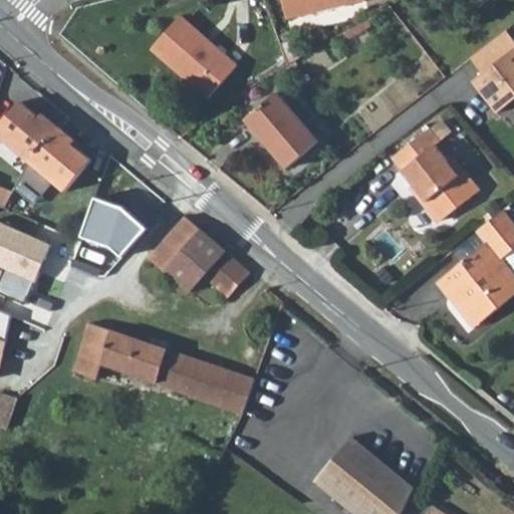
[(280,0),(286,21),(361,0),(280,0)]
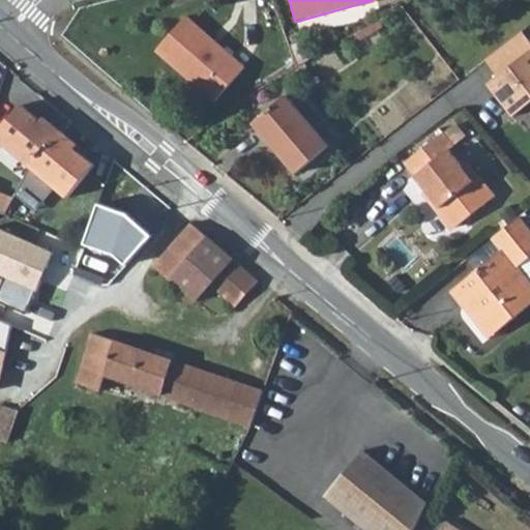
[(246,65),(190,17),(162,51),(216,99),(246,65)]
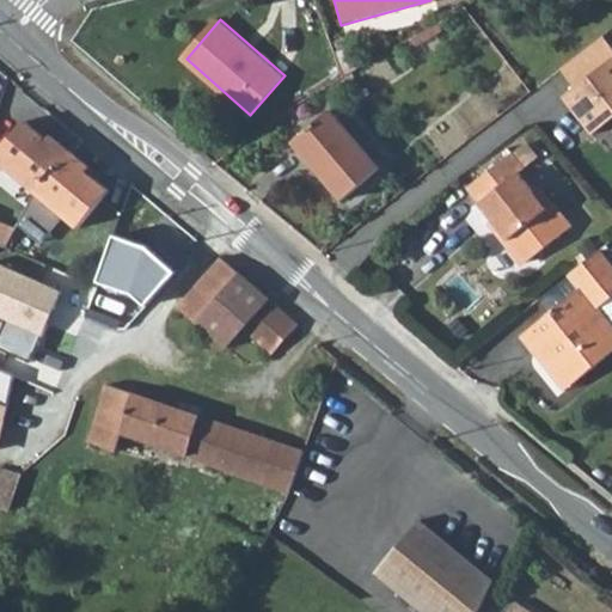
[(611,41),(605,31),(563,65),(577,84),(573,87),(585,103),(577,109),(594,130),(611,116),(611,41)]
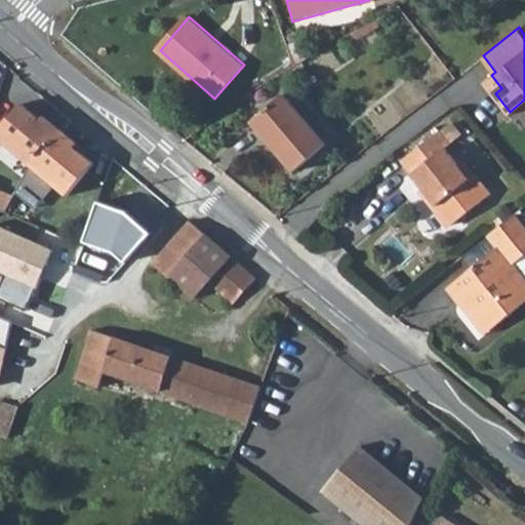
[(501,88),(491,75),(485,80),(495,93),(501,88)]
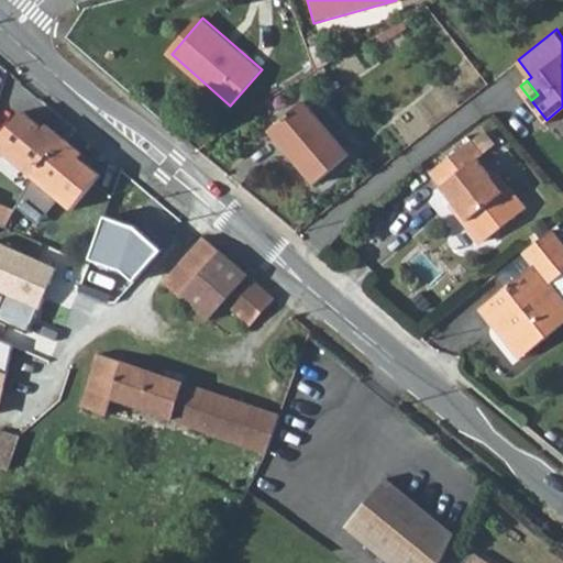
[(348,157),(306,103),(271,131),(312,185),(348,157)]
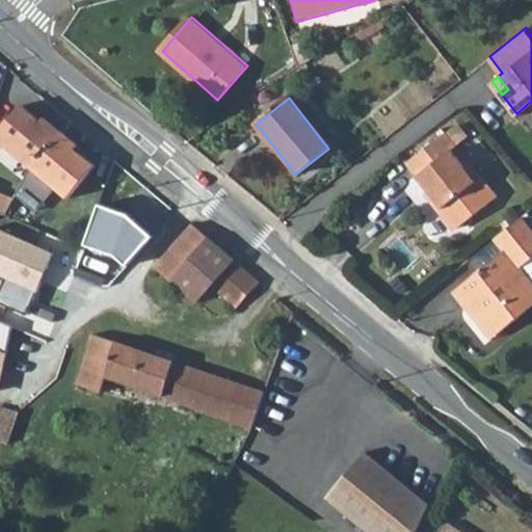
[(0,134),(0,140),(33,167),(62,132),(44,117),(41,122),(23,107),(0,134)]
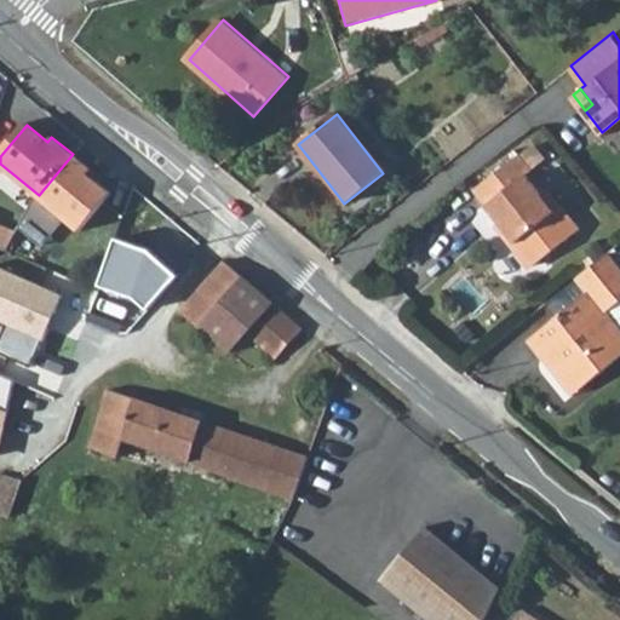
[(93,171),(73,154),(39,195),(63,216),(80,230),(112,194),(89,176),(93,171)]
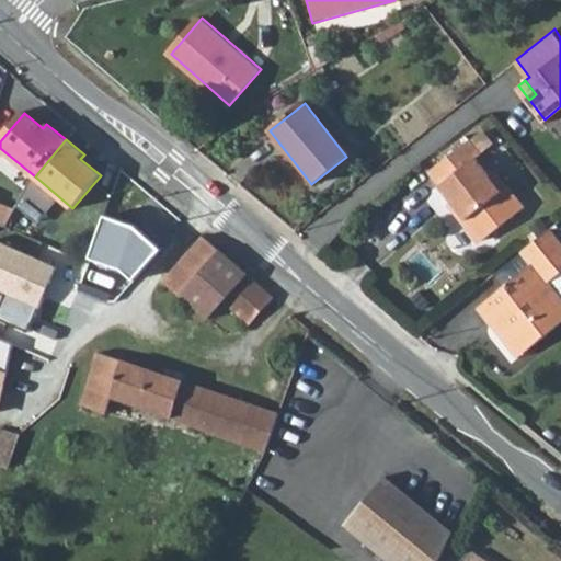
[(470,159),(457,145),(422,172),(477,240),(515,209),(487,175),(478,181),(464,162),(470,159)]
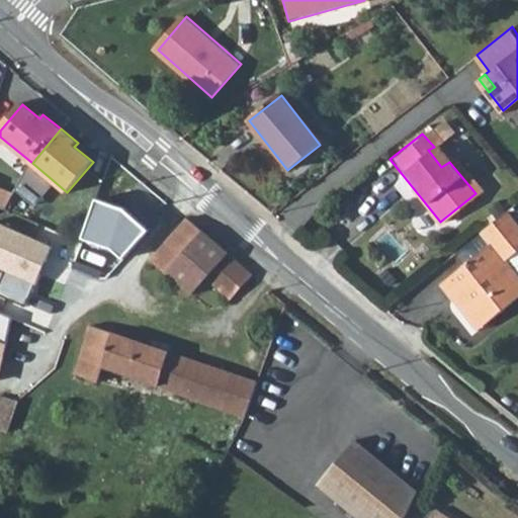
[(0,185),(0,206),(4,209),(13,192),(0,185)]
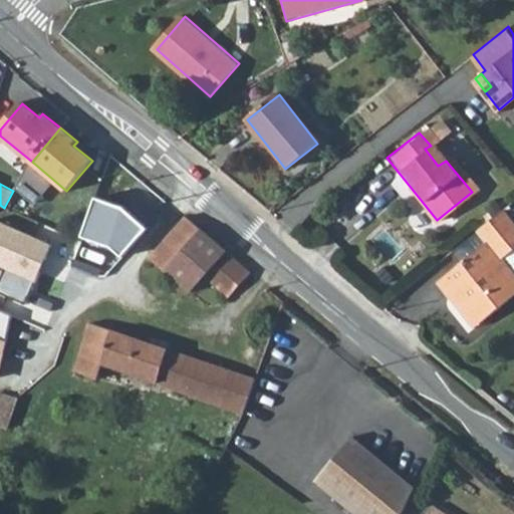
[(98,187),(86,223),(112,234),(125,243),(151,215),(130,196),(98,187)]
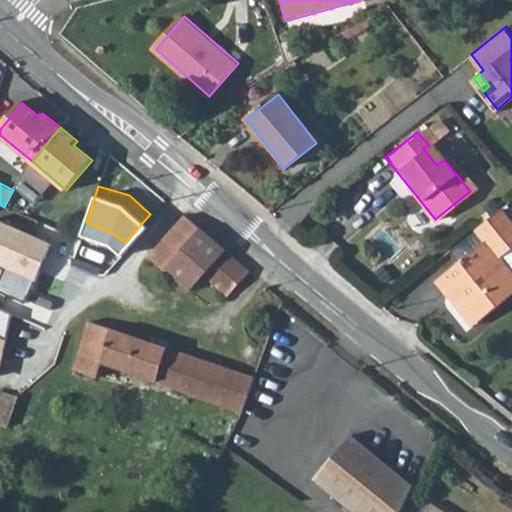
[(511,248),(511,226),(499,212),(472,233),(484,246),(438,284),(450,298),(461,289),(484,316),(511,292),(511,267),(503,256),(511,248)]
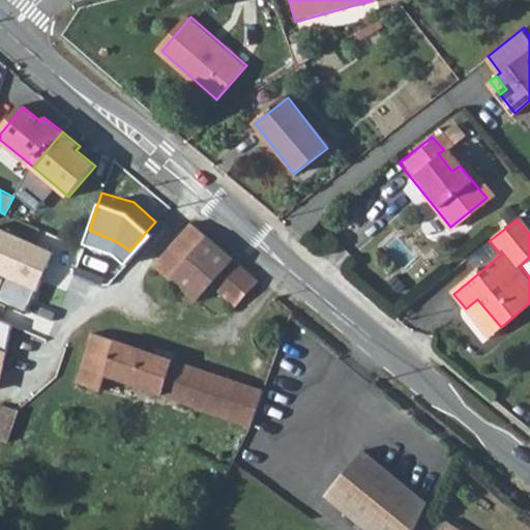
[(157,264),(196,303),(211,284),(238,304),(259,284),(195,227),(157,264)]
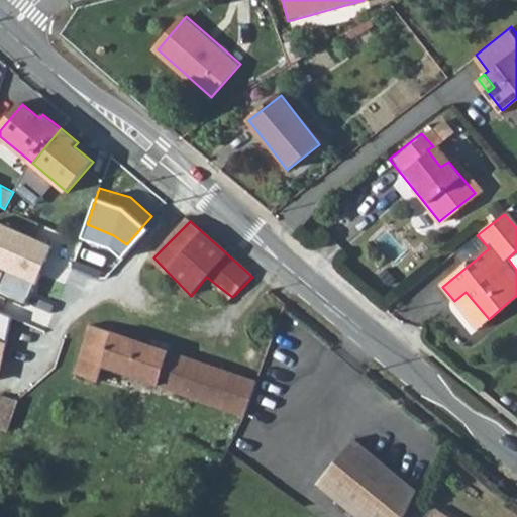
[(53,244),(0,222),(0,270),(4,272),(0,284),(0,294),(27,304),(53,244)]
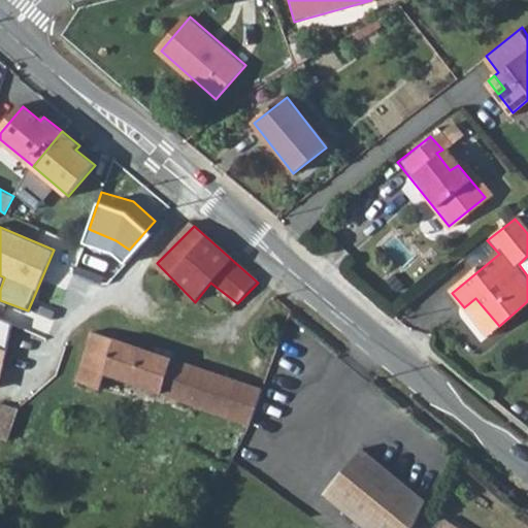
[(487,335),(499,326),(475,298),(464,307),(487,335)]
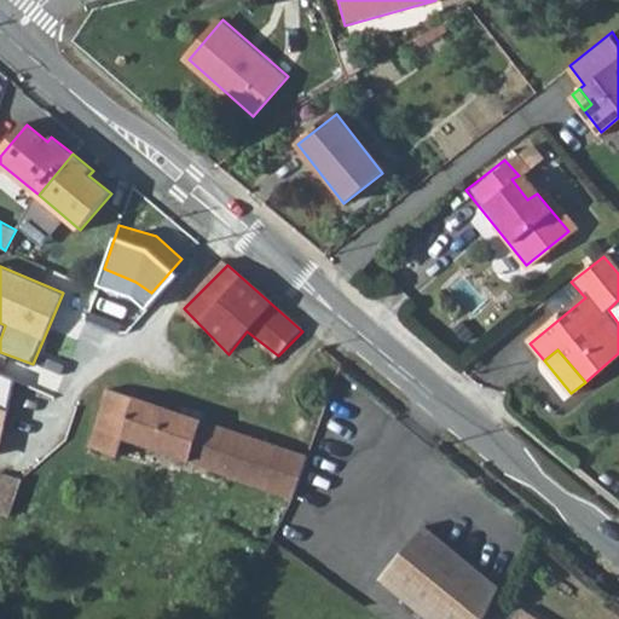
[(0,374),(0,439),(11,379),(0,374)]
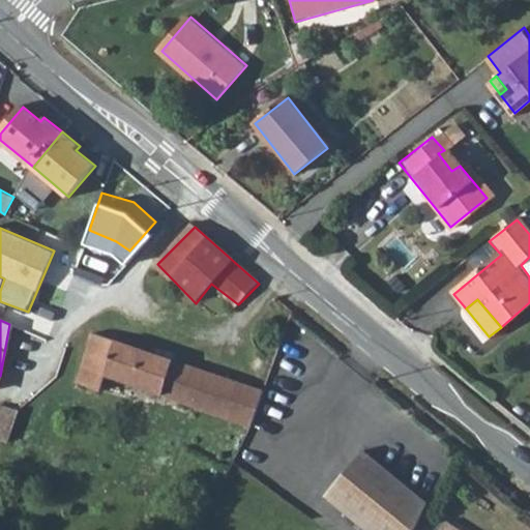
[(264,392),(265,391),(94,333),(79,379),(96,385),(100,374),(252,425),(264,392)]
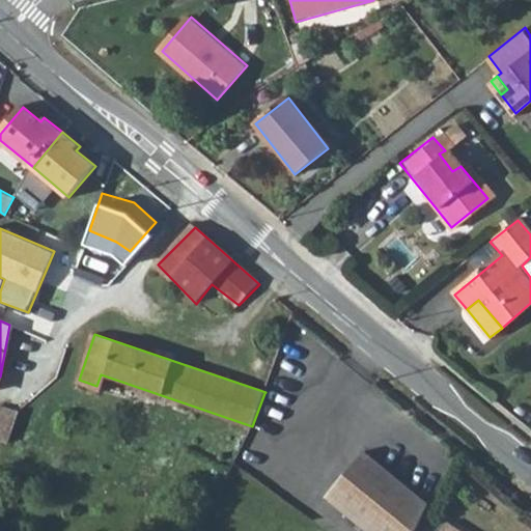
[(19,412),(0,406),(0,439),(8,442),(19,412)]
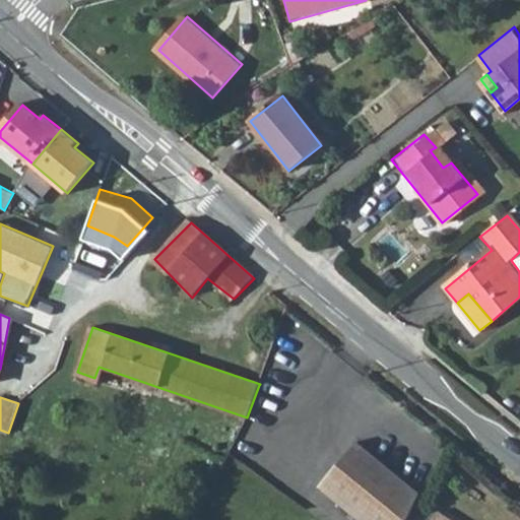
[(408,519),(423,493),(359,441),(322,486),(363,519),(408,519)]
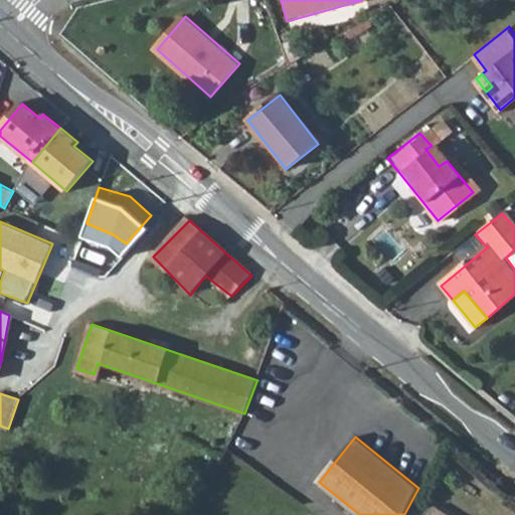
[(452,514),(436,505),(430,514),(452,514)]
